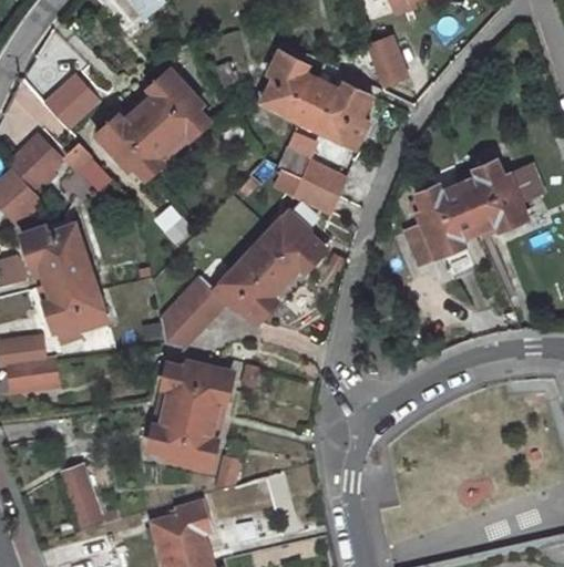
[(165,0),(105,0),(126,31),(168,4),(165,0)]
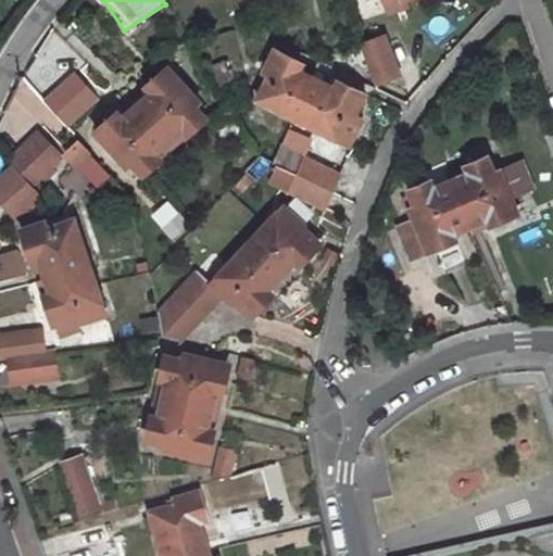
[(379,83),(401,74),(387,37),(364,46),(379,83)]
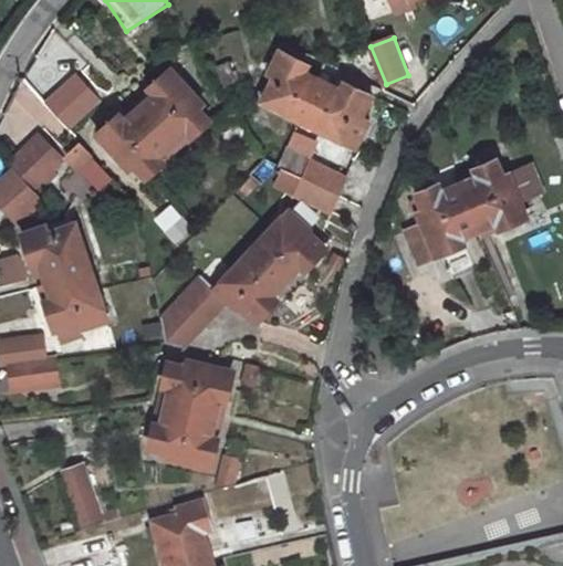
[(341,91),(304,71),(308,64),(282,52),(270,73),(277,77),(264,100),(355,148),(369,123),(362,118),(373,97),(344,83),(341,91)]
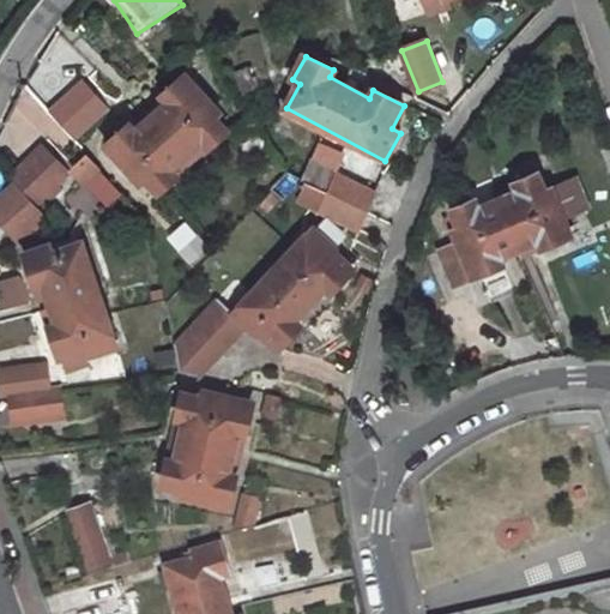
[(176,178),(169,170),(201,143),(207,150),(227,134),(179,80),(109,143),(155,197),(176,178)]
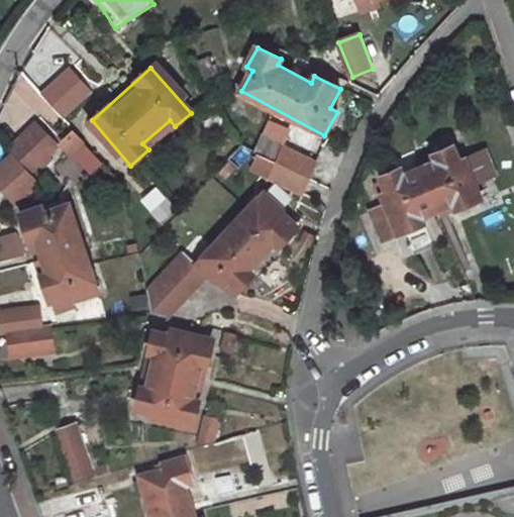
[(47,69),(35,79),(52,101),(65,91),(47,69)]
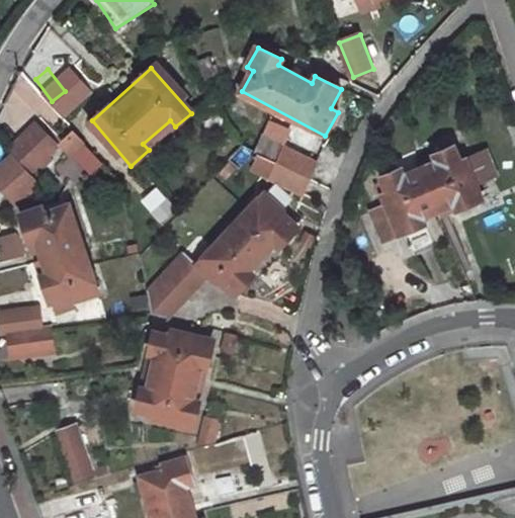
[(170,120),(143,144),(149,150),(175,126),(170,120)]
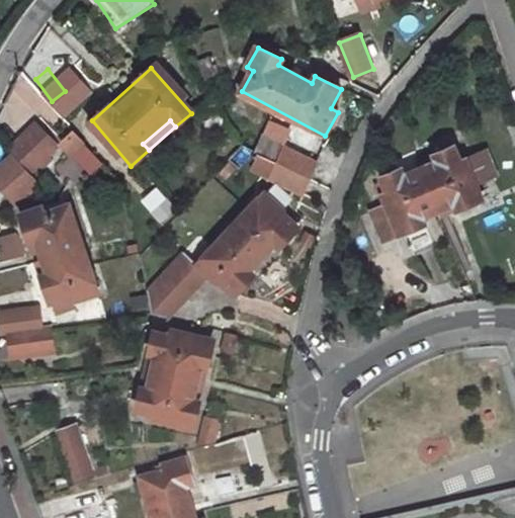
[(35,123),(5,149),(25,173),(57,150),(35,123)]
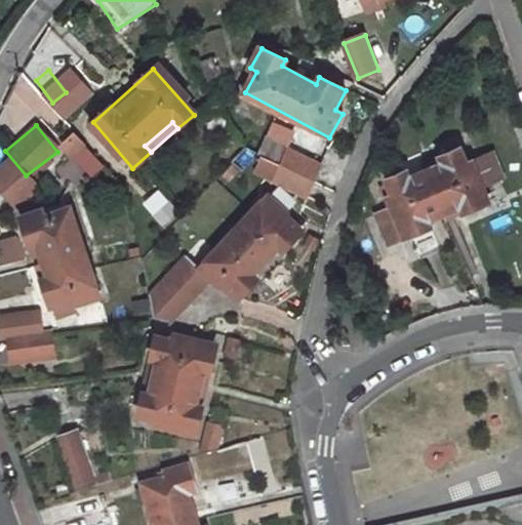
[(76,132),(63,144),(91,178),(105,167),(76,132)]
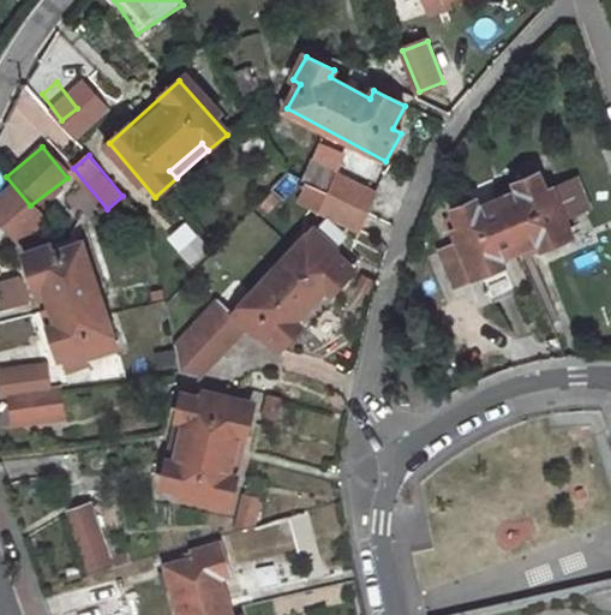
[(317,162),(309,179),(325,187),(375,215),(384,195),(317,162)]
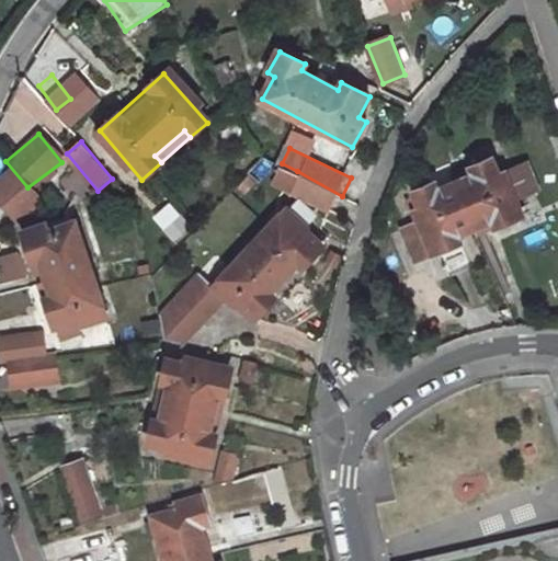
[(473,225),(476,233),(497,225),(516,216),(509,198),(498,174),(490,157),(471,165),(475,173),(455,181),(473,225)]
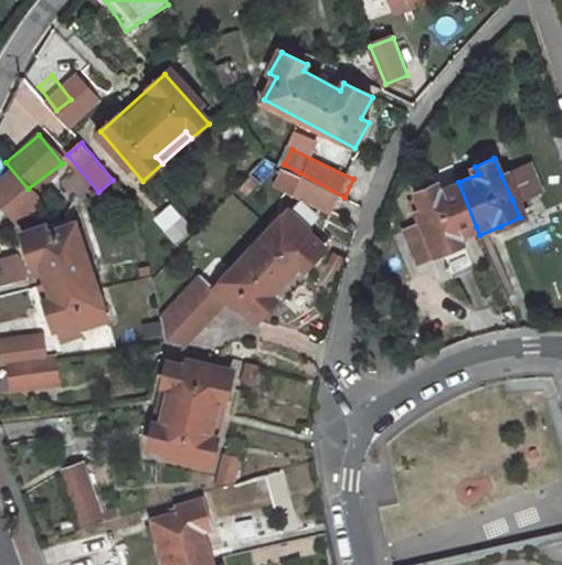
[(475,167),(455,174),(458,182),(478,174),(475,167)]
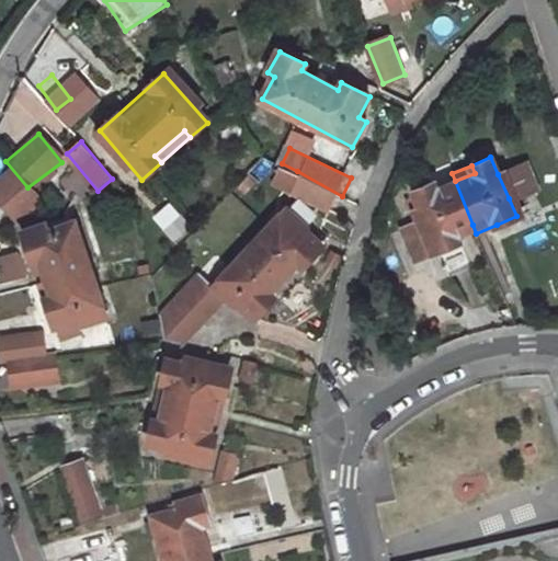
[(498,174),(509,198),(530,191),(519,165),(498,174)]
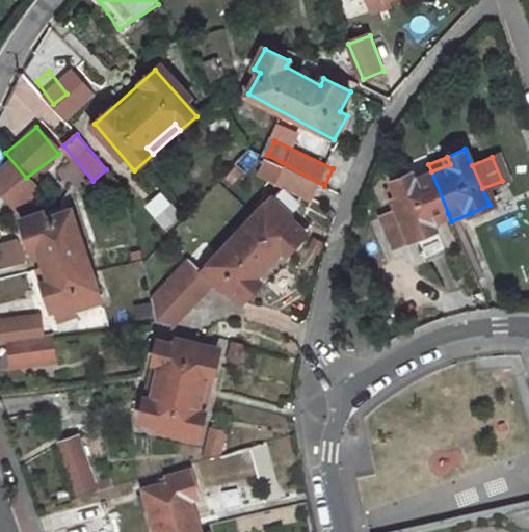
[(0,194),(12,210),(35,190),(9,159),(0,166),(0,194)]
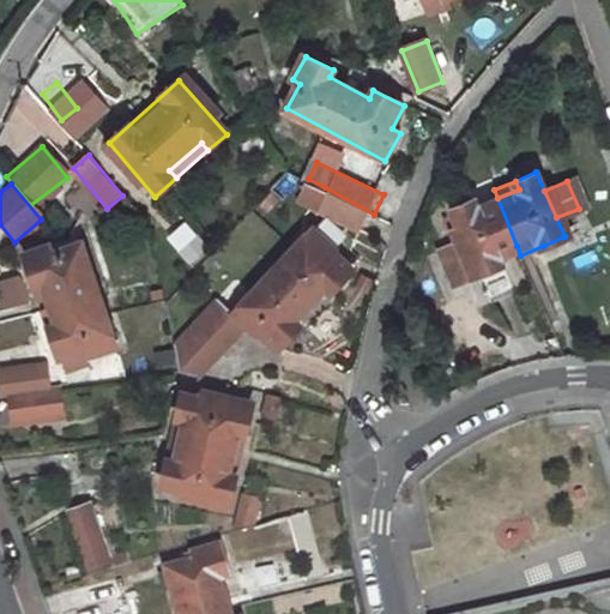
[(68,196),(79,214),(95,205),(84,186),(68,196)]
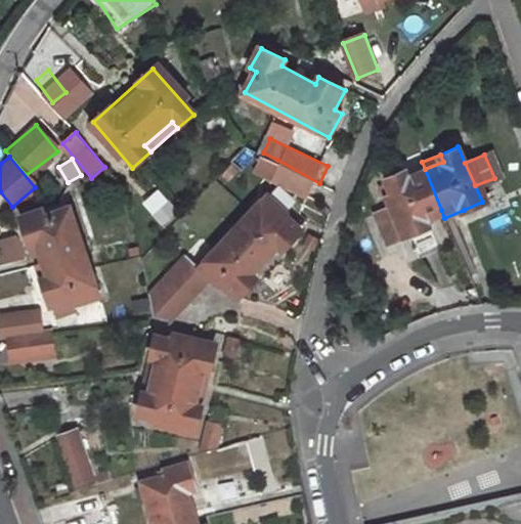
[(319,183),(277,160),(268,178),(311,199),(319,183)]
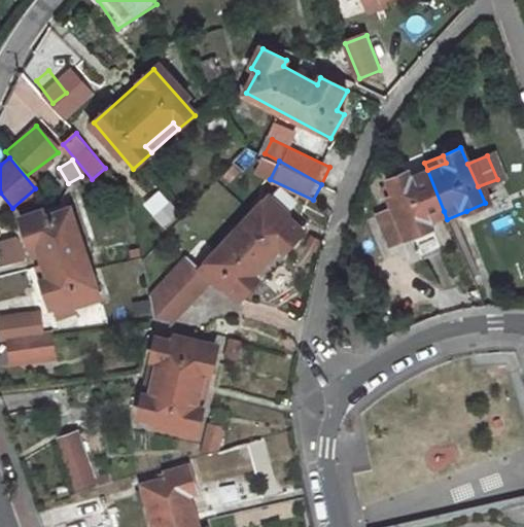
[(424,163),(409,169),(413,176),(427,170),(424,163)]
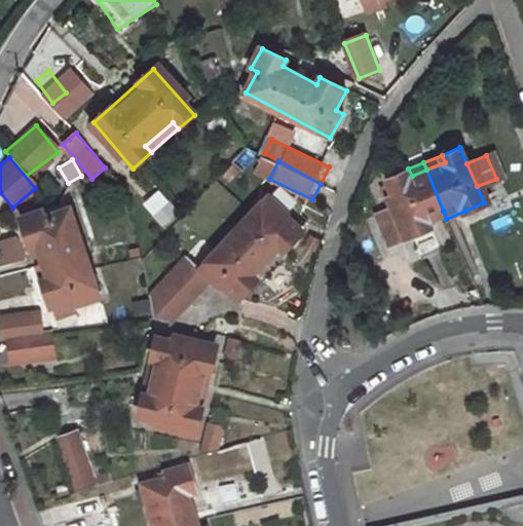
[(408,168),(385,178),(391,191),(385,194),(390,207),(380,211),(394,240),(432,225),(428,217),(443,211),(426,170),(412,176),(408,168)]
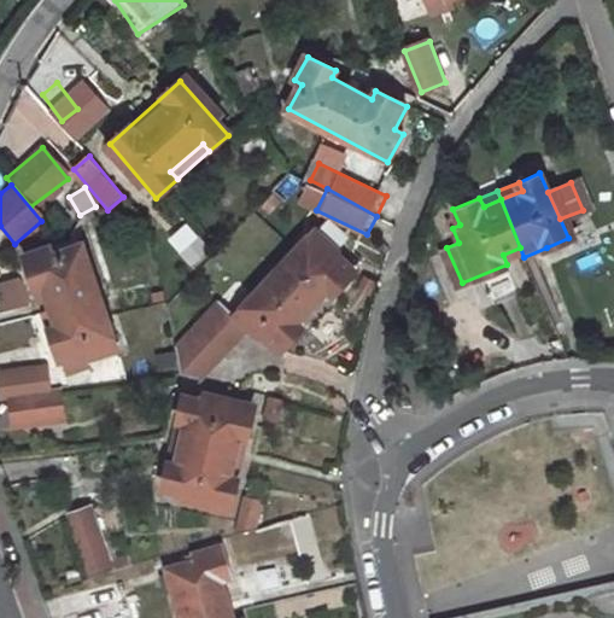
[(191,268),(211,251),(187,222),(167,239),(191,268)]
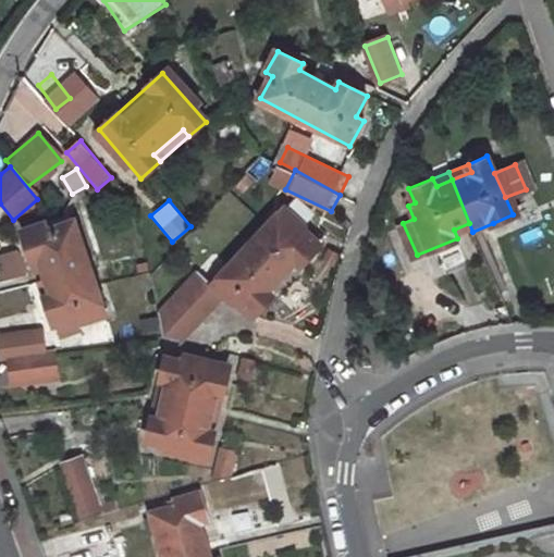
[(54,295),(46,297),(56,325),(81,317),(84,325),(109,317),(76,222),(50,230),(48,223),(24,231),(34,260),(42,257),(54,295)]
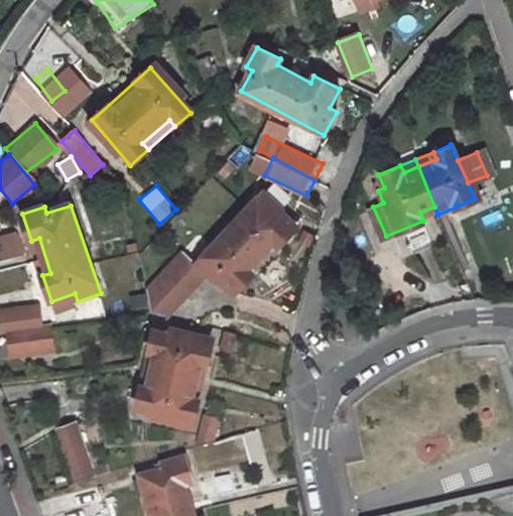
[(257,207),(202,264),(219,281),(215,285),(231,301),(251,281),(245,275),(271,249),(276,254),(295,234),(278,219),(273,223),(257,207)]
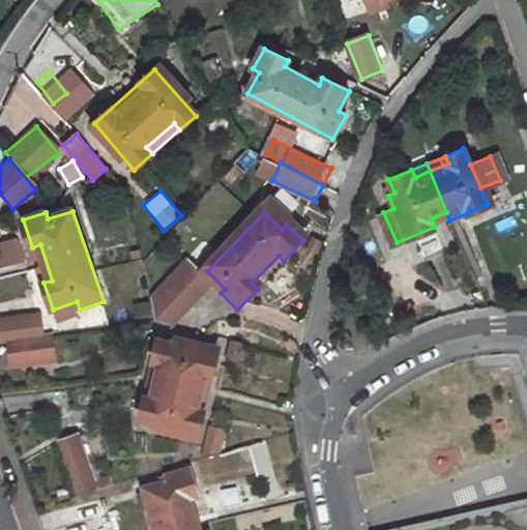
[(158,327),(172,330),(211,288),(201,277),(186,264),(151,301),(158,327)]
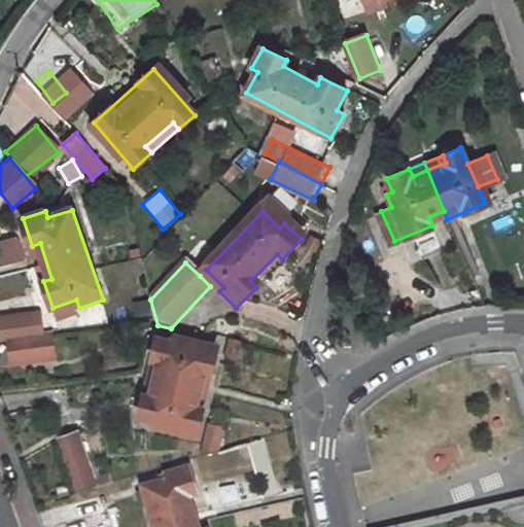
[(210,286),(212,284),(219,291),(223,287),(206,270),(200,276),(210,286)]
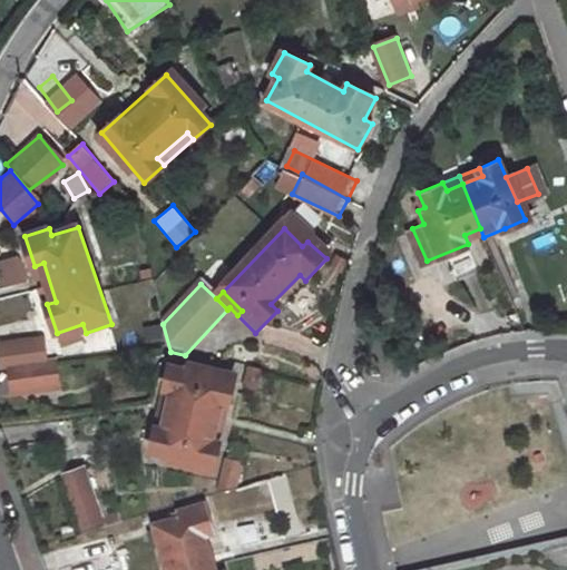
[(12,363),(45,361),(44,337),(5,341),(6,364),(12,363)]
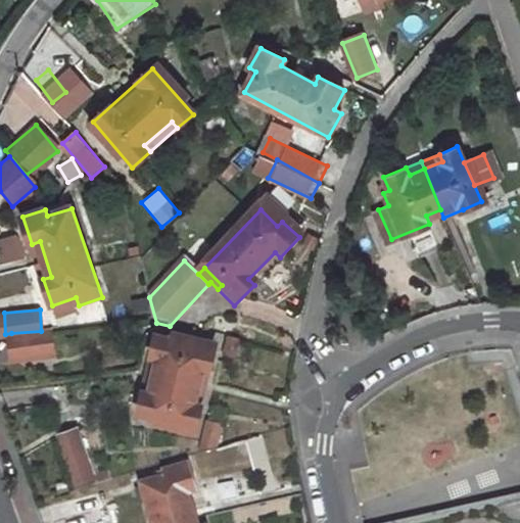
[(41,331),(11,333),(13,358),(54,355),(52,330),(41,331)]
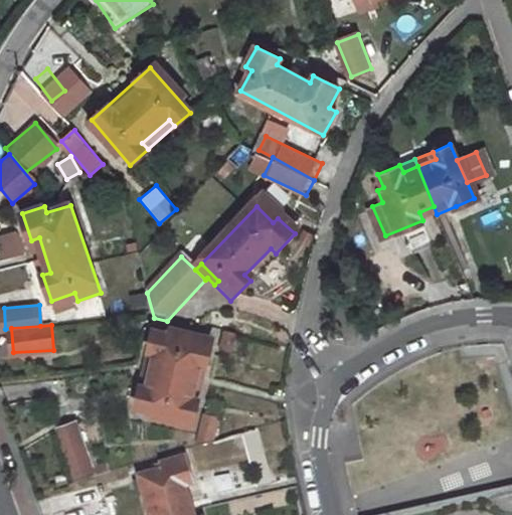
[(200,399),(192,398),(200,364),(207,366),(212,346),(153,332),(149,353),(157,355),(150,389),(142,387),(137,410),(194,423),(200,399)]
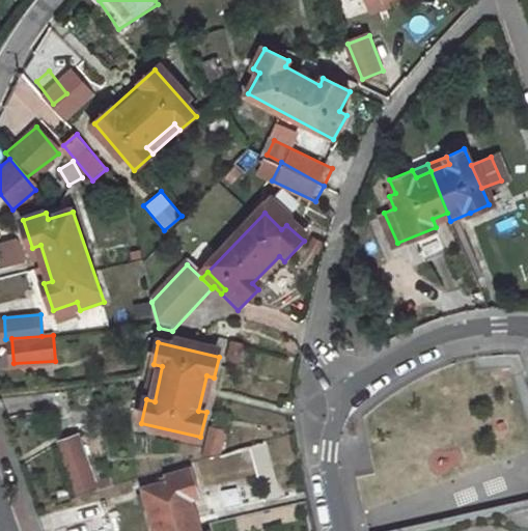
[(154,364),(146,399),(155,401),(162,366),(154,364)]
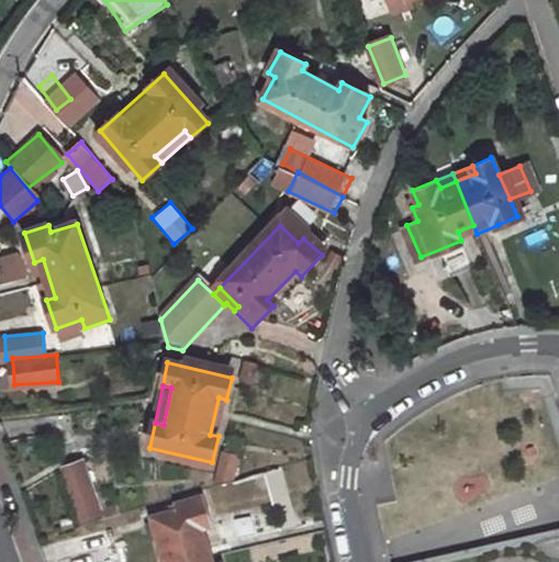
[(219,397),(210,435),(219,436),(226,400),(219,397)]
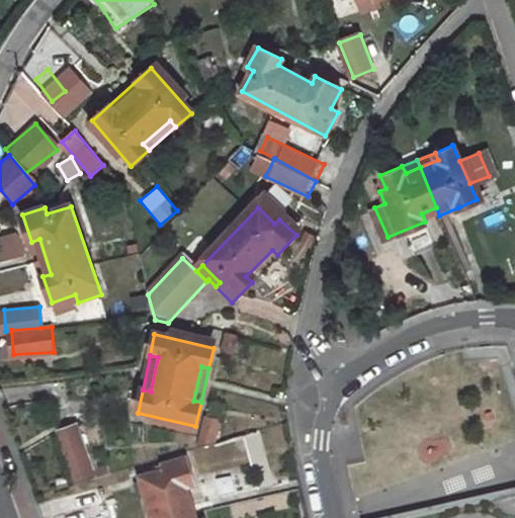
[(81,421),(60,427),(77,480),(99,475),(81,421)]
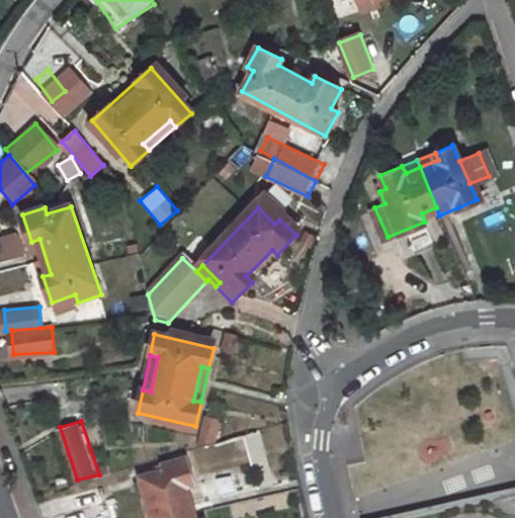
[(155,517),(196,517),(190,495),(197,493),(190,466),(167,473),(168,479),(147,486),(155,517)]
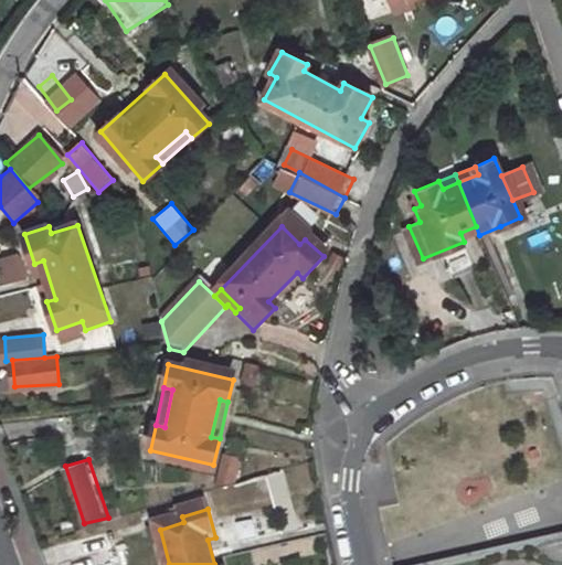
[(116,564),(107,530),(55,544),(61,564),(116,564)]
